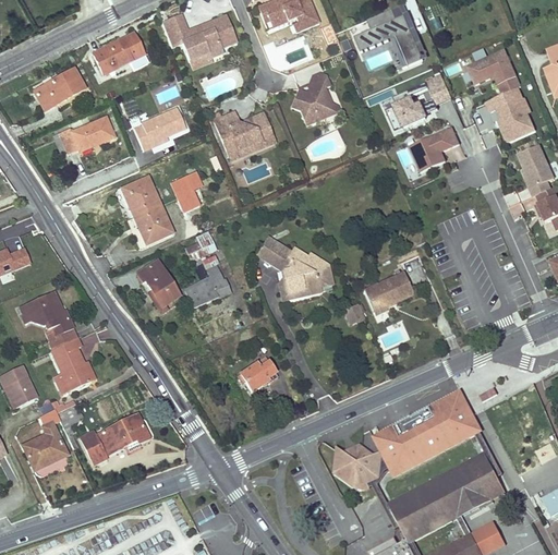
[(320,21),(310,0),(270,0),(263,3),(270,22),(286,15),(288,21),(292,19),(296,16),(302,28),(320,21)]
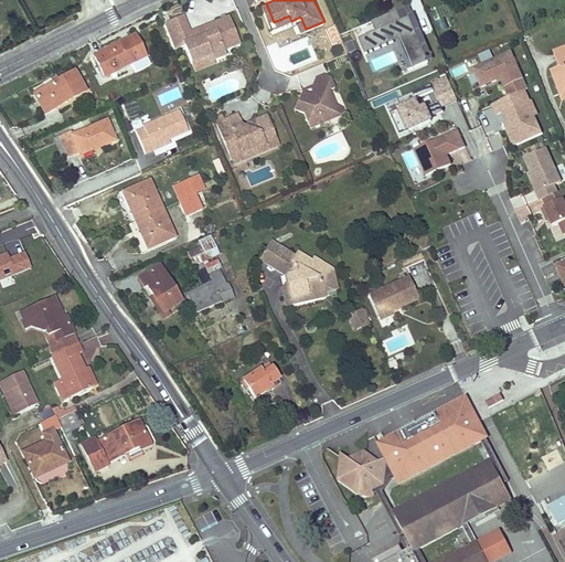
[(432,56),(408,1),(396,7),(401,17),(408,13),(428,59),(432,56)]
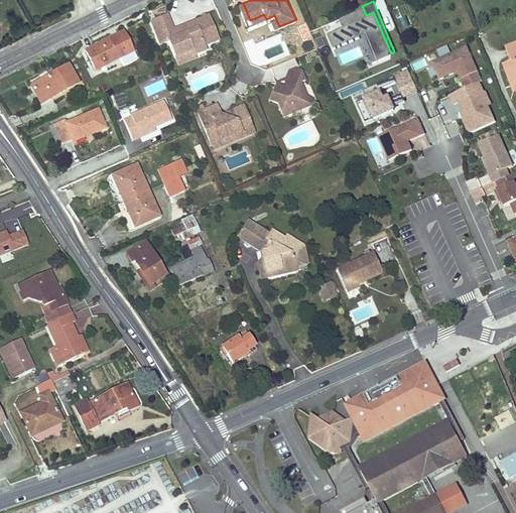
[(264,14),(250,20),(243,3),(239,5),(248,27),(266,19),(264,14)]
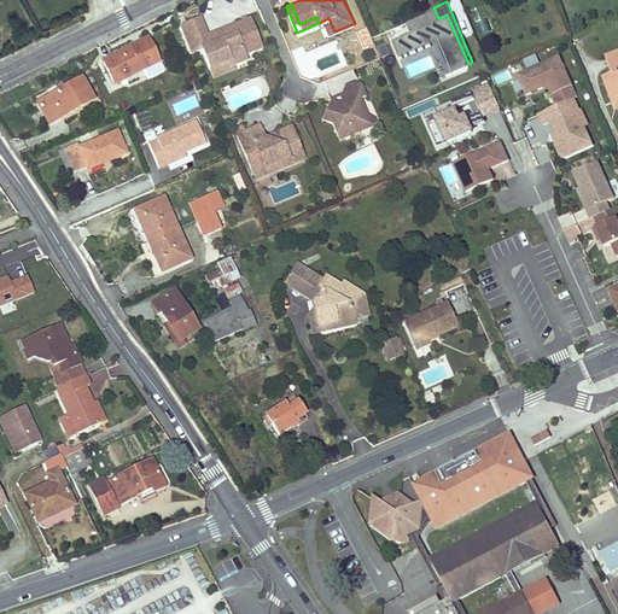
[(433,7),(400,22),(404,33),(386,40),(394,58),(426,44),(432,41),(447,74),(468,64),(447,15),(438,18),(433,7)]
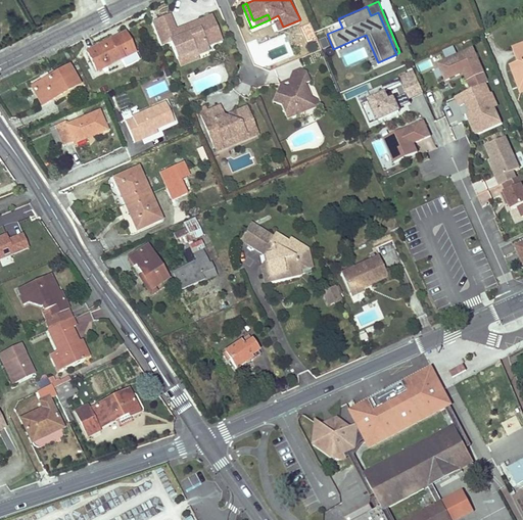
[(170,12),(152,19),(161,43),(171,39),(178,56),(195,49),(197,53),(208,48),(207,43),(222,38),(211,12),(176,27),(170,12)]
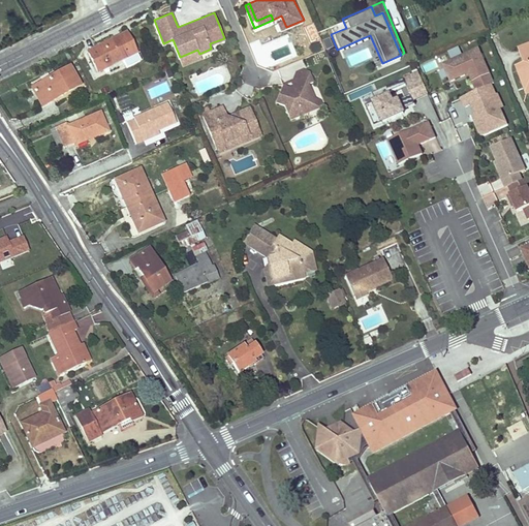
[(277,18),(281,29),(286,27),(281,16),(277,18)]
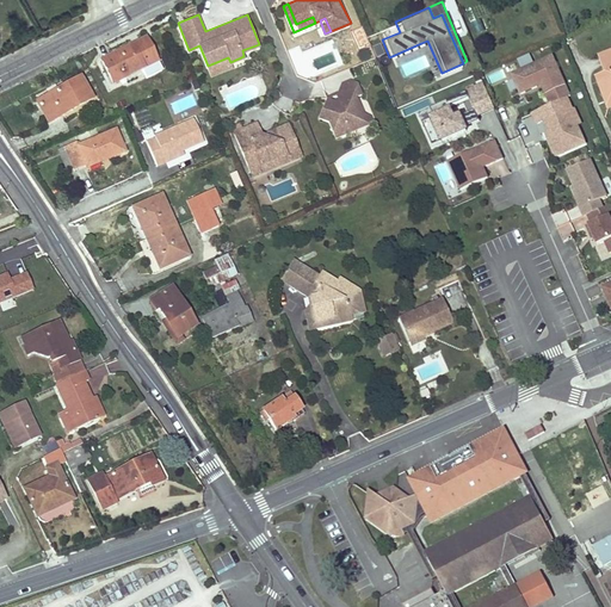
[(147,35),(103,56),(112,79),(158,57),(147,35)]
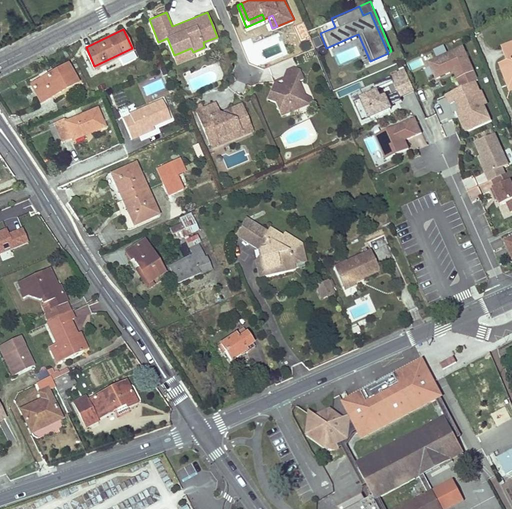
[(315,46),(322,44),(319,34),(312,36),(315,46)]
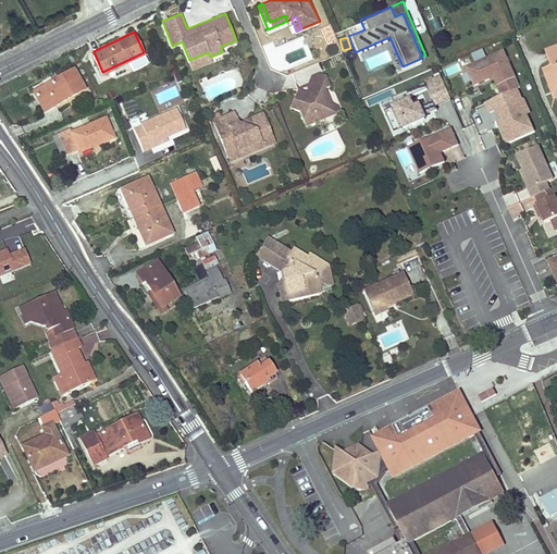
[(403,66),(390,37),(384,39),(397,69),(403,66)]
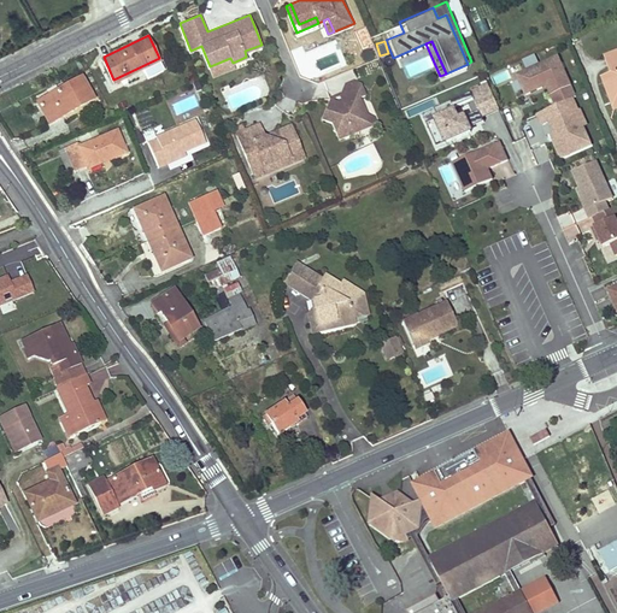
[(611,81),(606,83),(610,93),(616,90),(616,95),(616,47),(604,53),(611,70),(609,71),(611,81)]
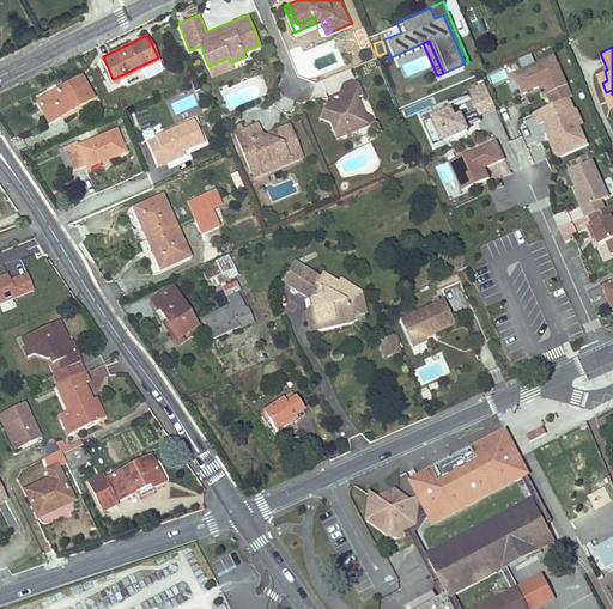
[(572,92),(554,53),(514,71),(522,90),(540,83),(538,80),(542,78),(544,81),(552,102),(569,93),(572,92)]
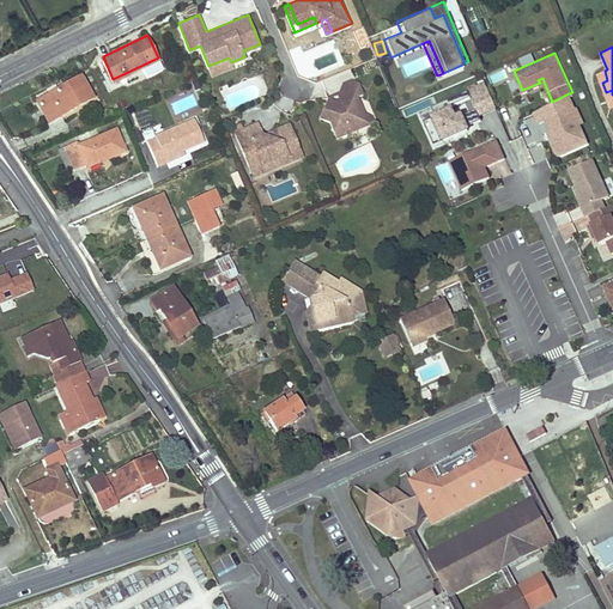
[(229,58),(208,66),(212,74),(232,66),(231,62),(229,58)]
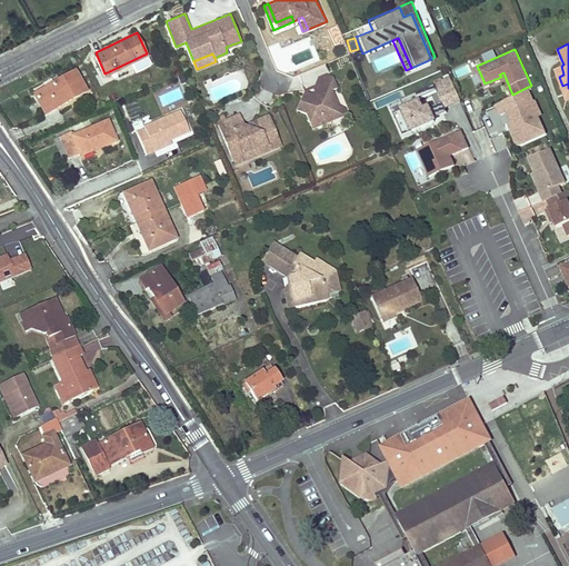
[(73,70),(36,91),(46,110),(85,89),(73,70)]
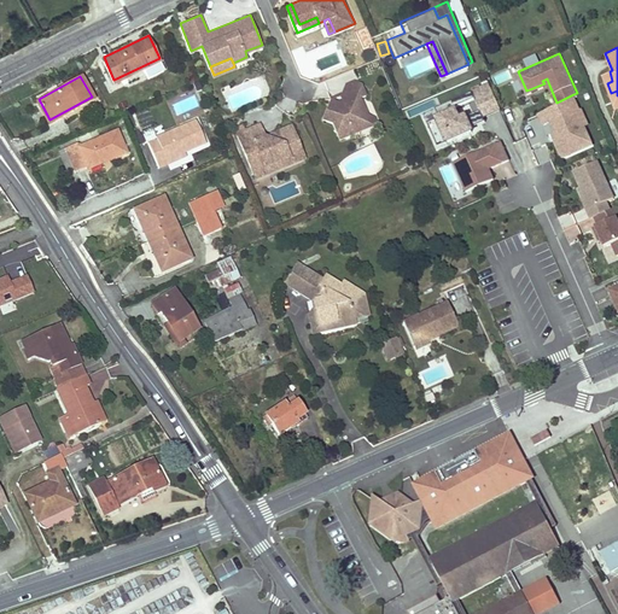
[(361,97),(360,95),(366,93),(360,82),(353,79),(345,82),(342,92),(348,94),(350,99),(342,103),(331,99),(324,117),(333,121),(339,138),(361,128),(363,120),(369,117),(361,97)]
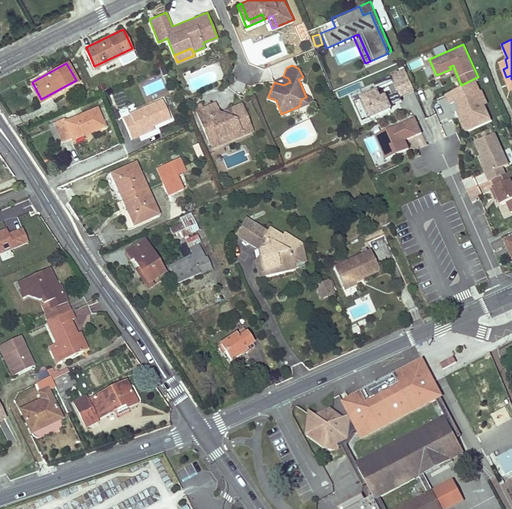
[(405,67),(360,87),(364,95),(354,99),(359,112),(367,109),(370,115),(391,106),(390,104),(388,99),(400,94),(414,88),(405,67)]
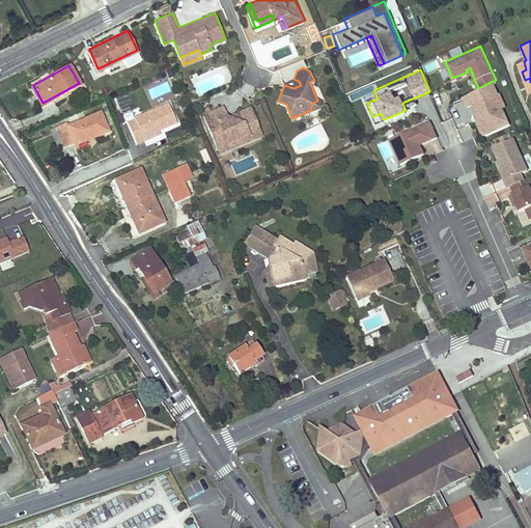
[(299,81),(294,79),(283,83),(284,85),(294,88),(301,85),(299,81)]
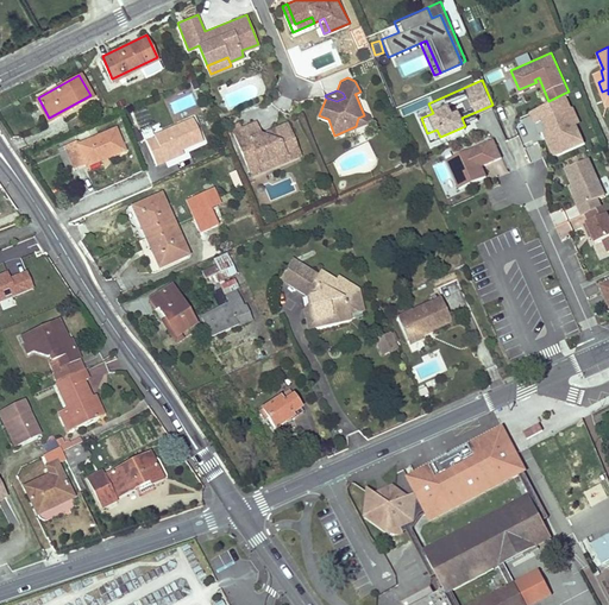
[(583,139),(576,121),(571,123),(565,108),(571,106),(565,93),(548,101),(531,108),(537,120),(545,115),(552,131),(546,134),(554,152),(583,139)]
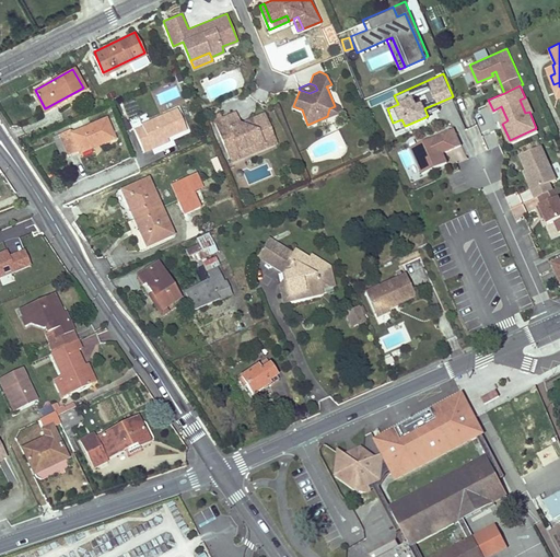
[(424,108),(427,114),(440,107),(438,103),(424,108)]
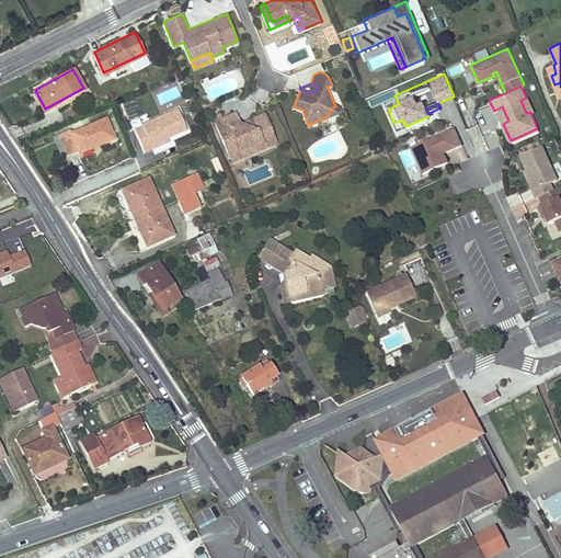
[(342,111),(340,105),(335,106),(330,109),(328,116),(342,111)]
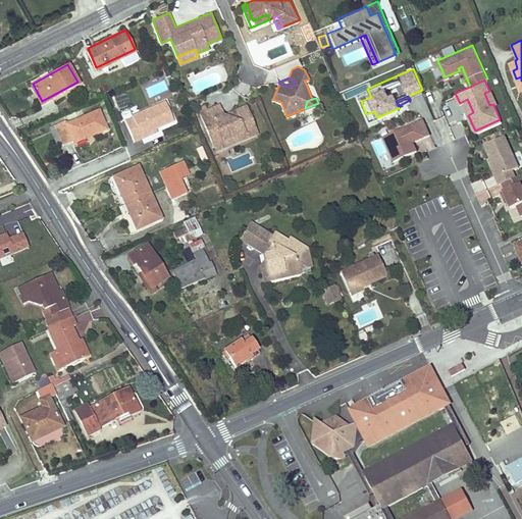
[(143,135),(141,132),(156,124),(173,117),(165,100),(125,117),(134,139),(143,135)]
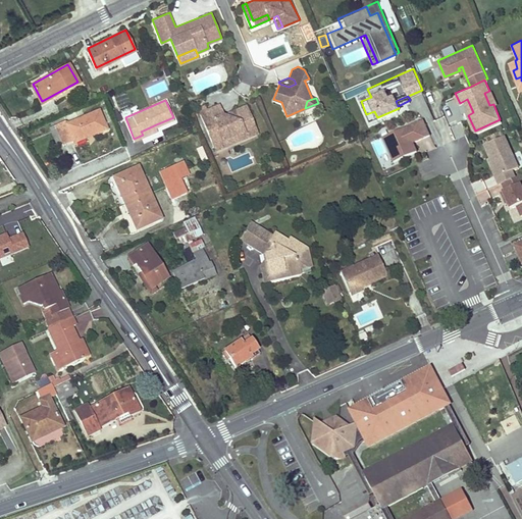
[(257,132),(246,105),(223,114),(219,104),(208,109),(205,103),(198,106),(200,112),(212,140),(222,136),(223,140),(233,136),(236,141),(257,132)]
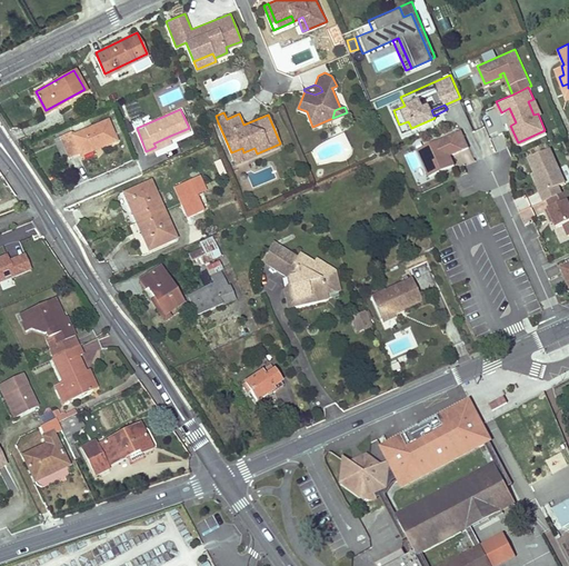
[(71,129),(60,133),(68,155),(80,150),(93,145),(95,147),(116,138),(108,118),(72,132),(71,129)]
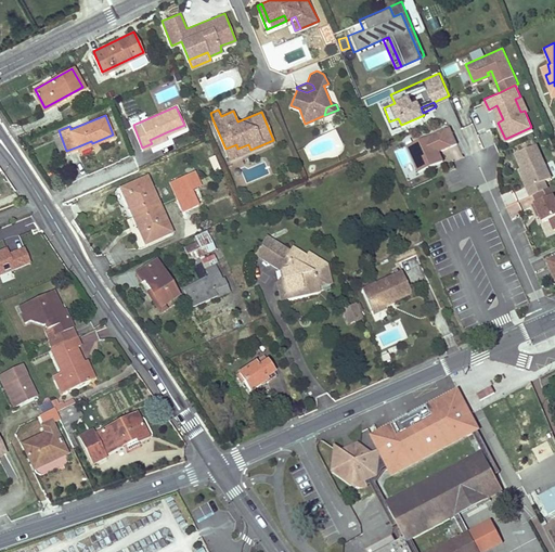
[(398,118),(389,122),(392,129),(401,125),(398,118)]
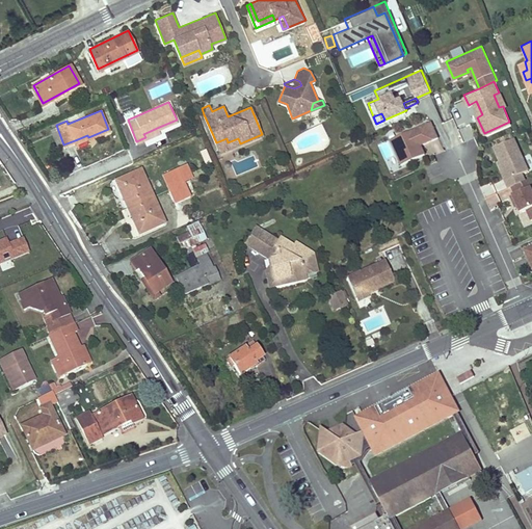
[(425,152),(421,142),(439,135),(431,118),(390,137),(401,162),(425,152)]
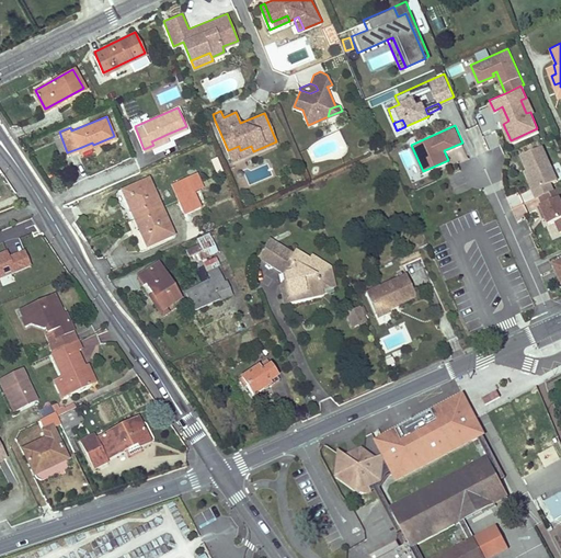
[(484,133),(491,146),(502,140),(495,128),(484,133)]
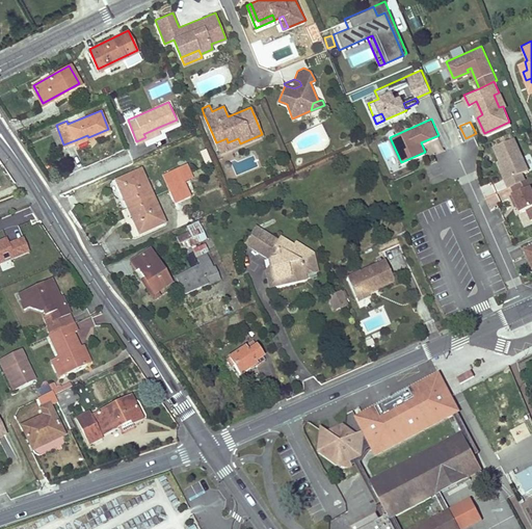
[(63,144),(56,125),(51,127),(58,147),(63,144)]
